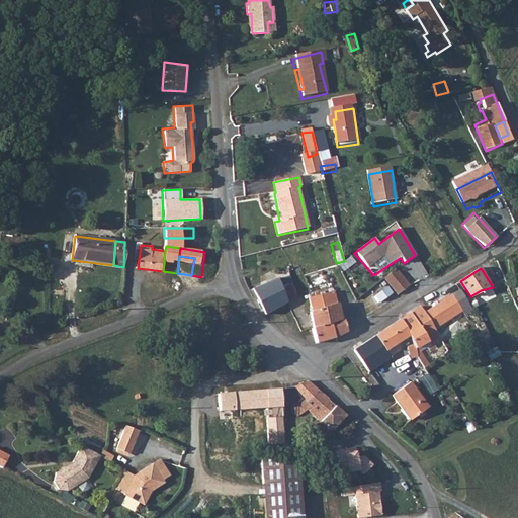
[(397,269),(384,278),(398,295),(410,285),(397,269)]
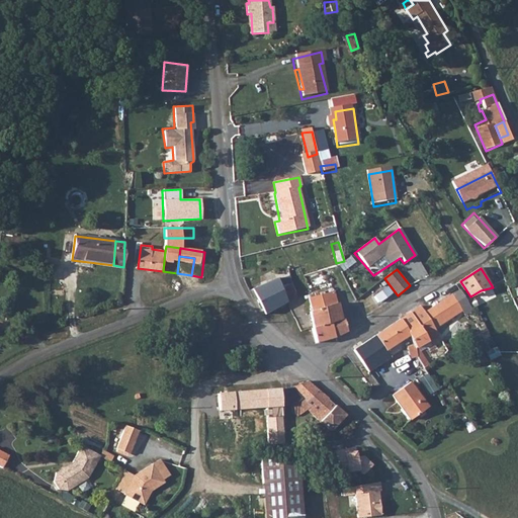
[(282,286),(284,293),(293,289),(288,274),(278,278),(282,286)]
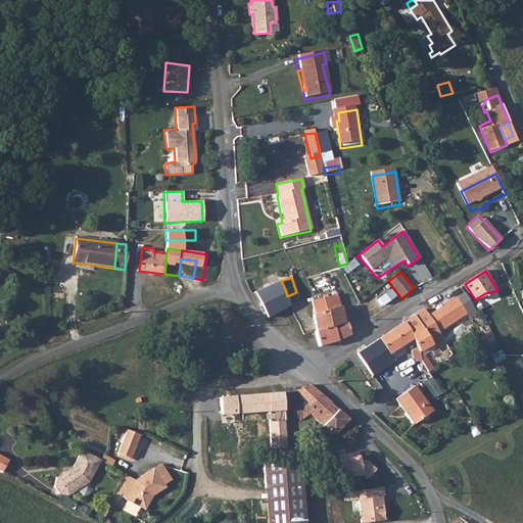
[(271,285),(254,292),(268,319),(282,311),(275,294),(271,285)]
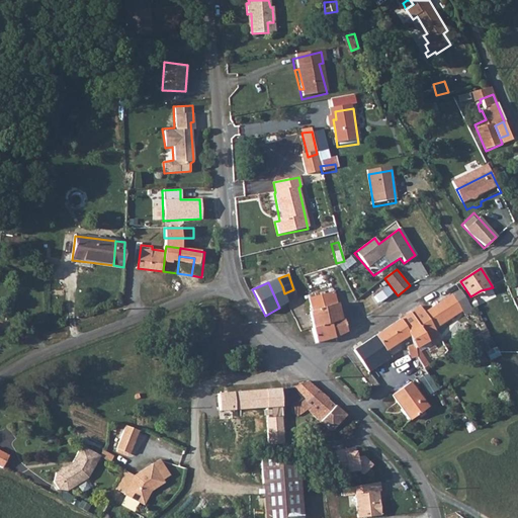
[(272,291),(279,308),(287,303),(284,293),(282,286),(272,291)]
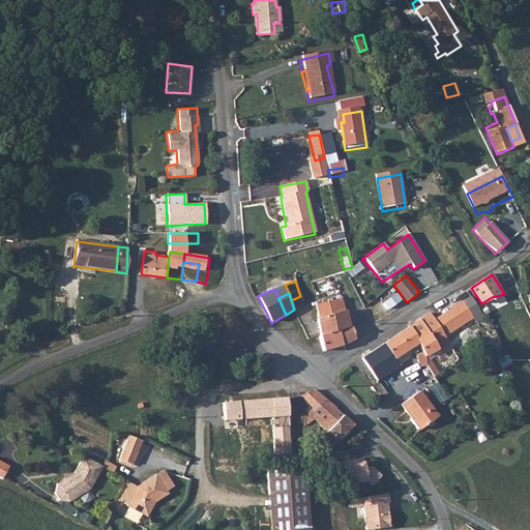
[(396,293),(381,302),(385,310),(401,300),(396,293)]
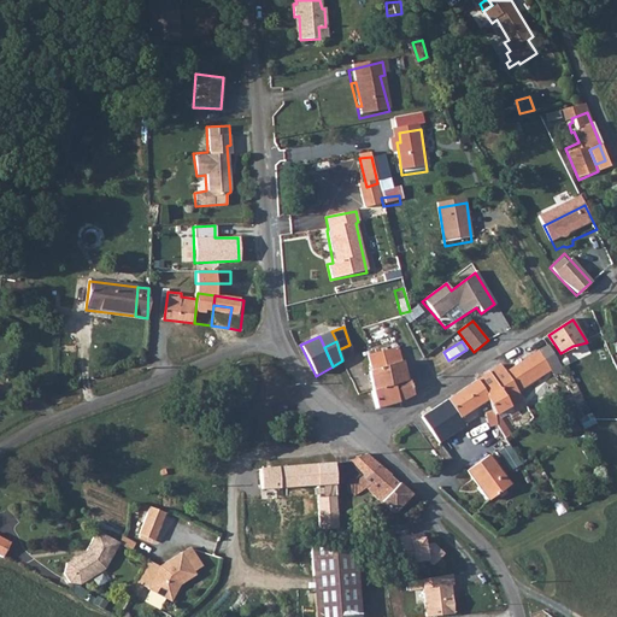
[(339,350),(342,360),(353,356),(350,345),(339,350)]
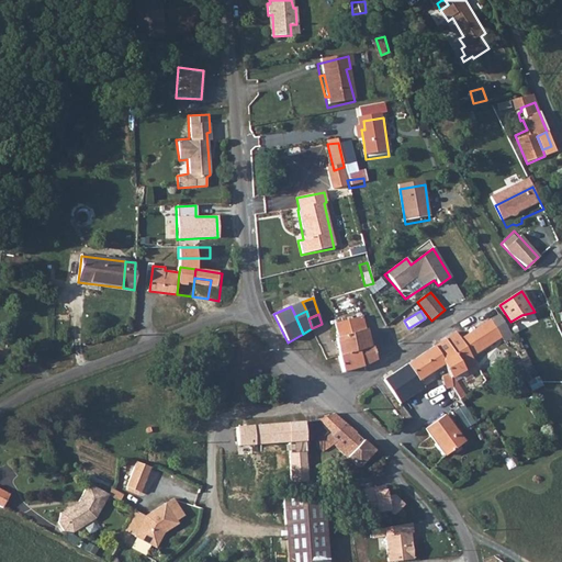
[(490,322),(468,335),(479,351),(499,338),(497,334),(506,327),(498,315),(490,322)]
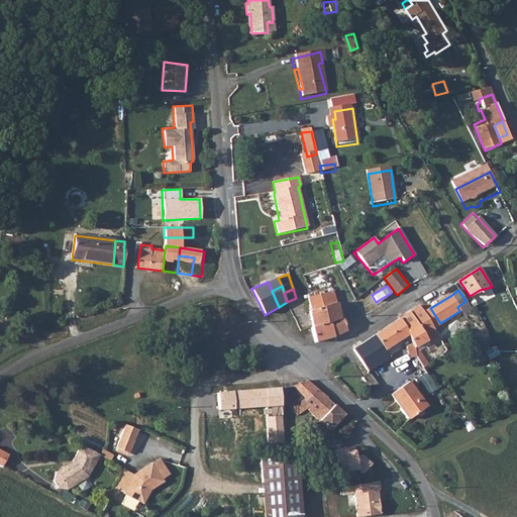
[(312,329),(329,323),(340,320),(336,305),(331,291),(307,299),(309,312),(307,313),(312,329)]
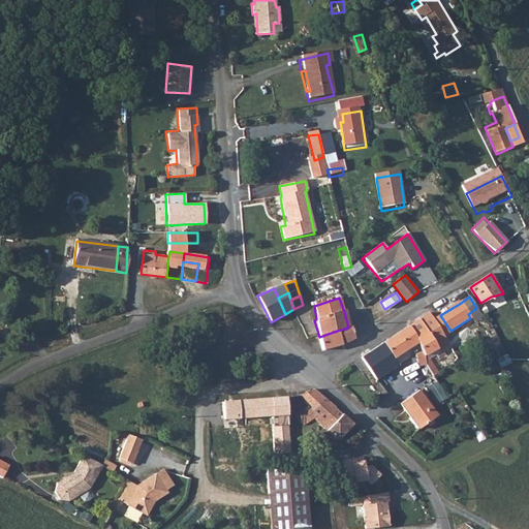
[(416,343),(423,352),(425,356),(437,349),(439,351),(445,347),(442,342),(446,339),(443,336),(433,320),(429,314),(407,329),(416,343)]
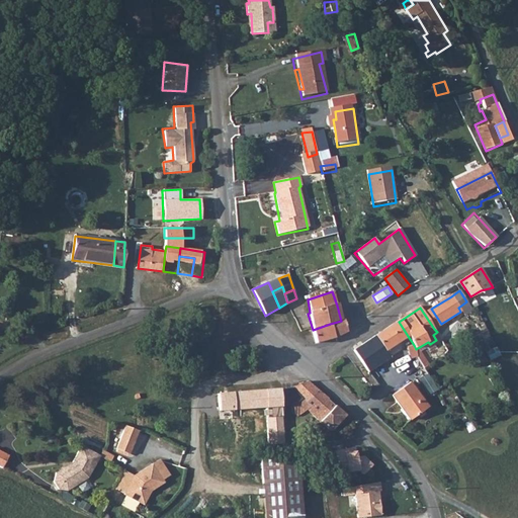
[(424,314),(434,329),(441,324),(431,309),(424,314)]
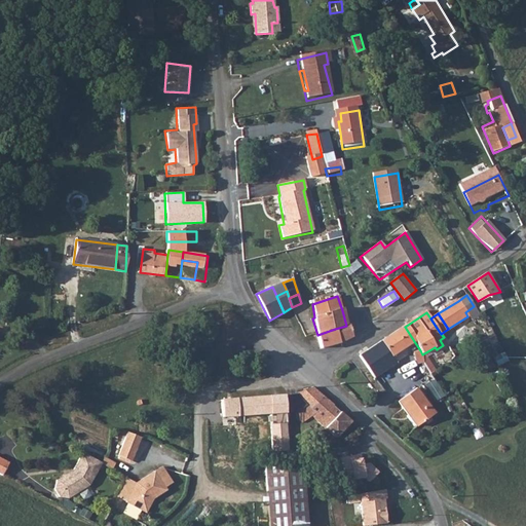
[(346,326),(335,329),(340,344),(352,337),(348,325),(346,326)]
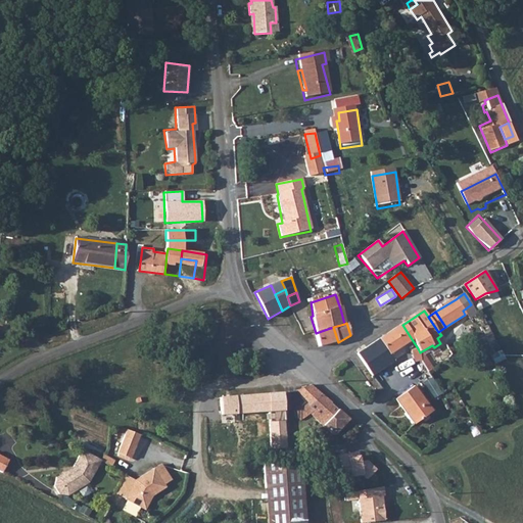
[(412,339),(402,325),(389,334),(398,348),(412,339)]
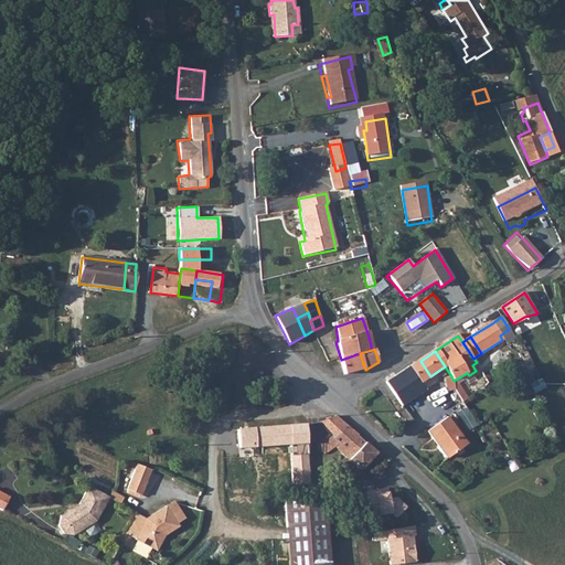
[(345,375),(365,370),(360,353),(341,360),(340,360),(345,375)]
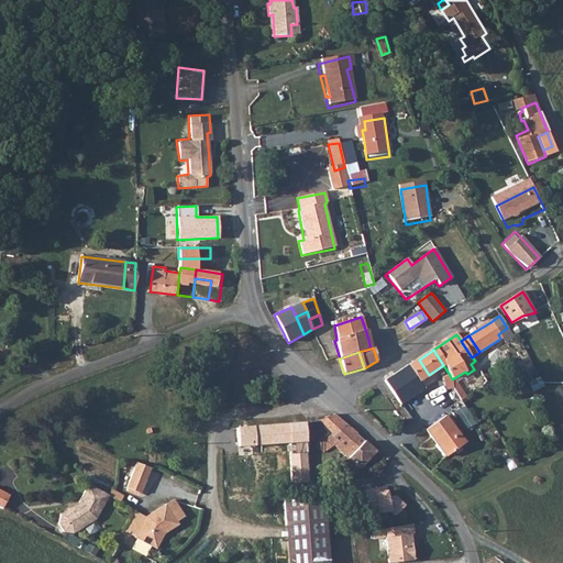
[(406,383),(409,388),(429,375),(419,360),(399,373),(406,383)]
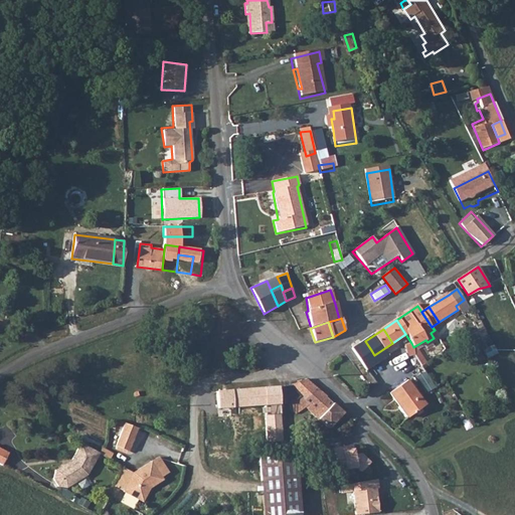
[(365,354),(367,353),(371,350),(365,341),(359,345),(365,354)]
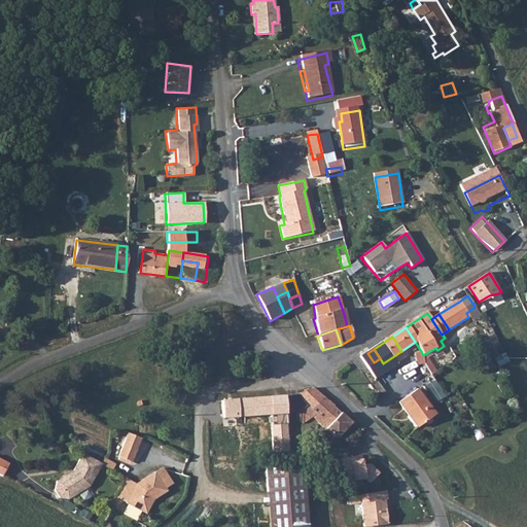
[(425,363),(423,355),(421,351),(415,353),(418,365),(425,363)]
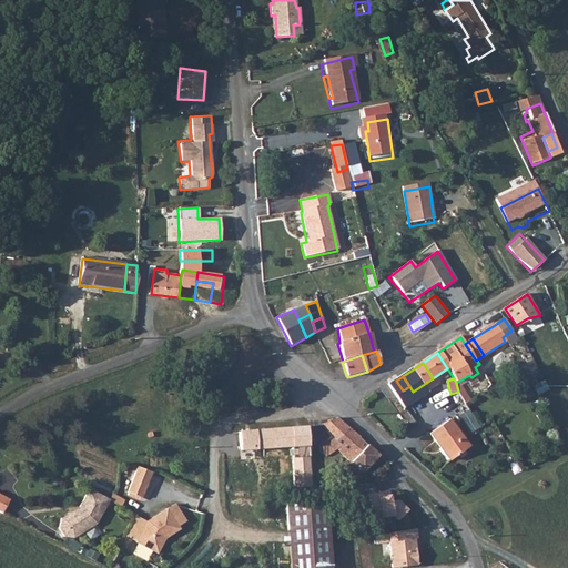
[(465,411),(457,417),(469,433),(477,427),(465,411)]
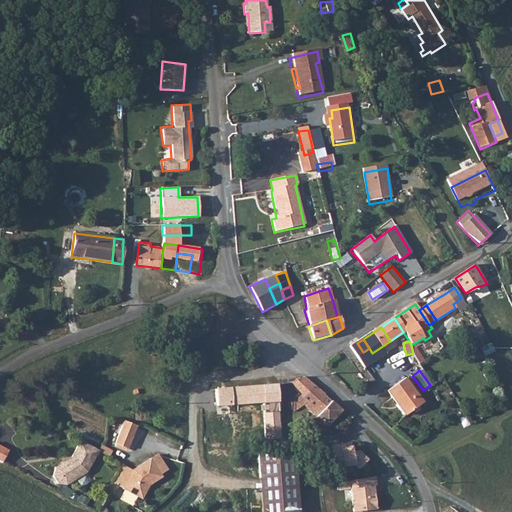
[(315,386),(305,378),(291,382),(296,397),(315,386)]
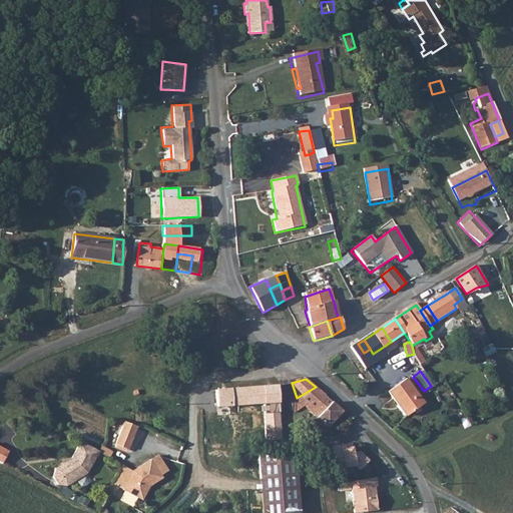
[(398,386),(417,409),(424,404),(406,380),(398,386)]
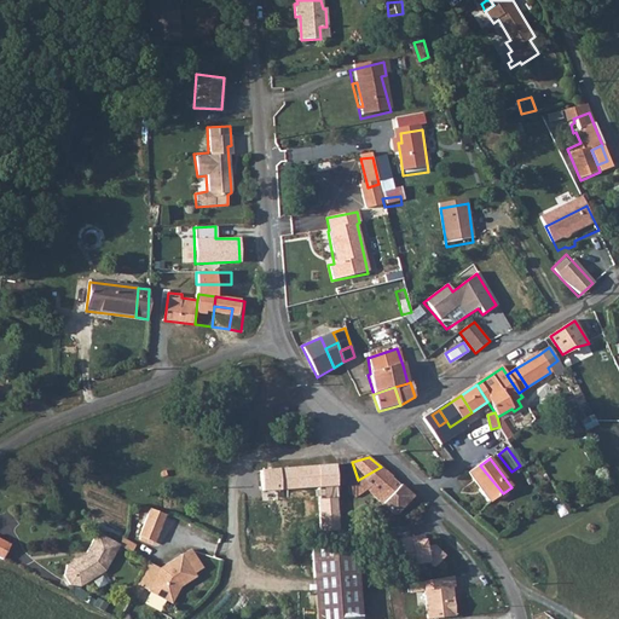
[(381,467),(358,480),(352,462),(341,466),(351,493),(356,497),(368,490),(397,516),(414,496),(381,467)]
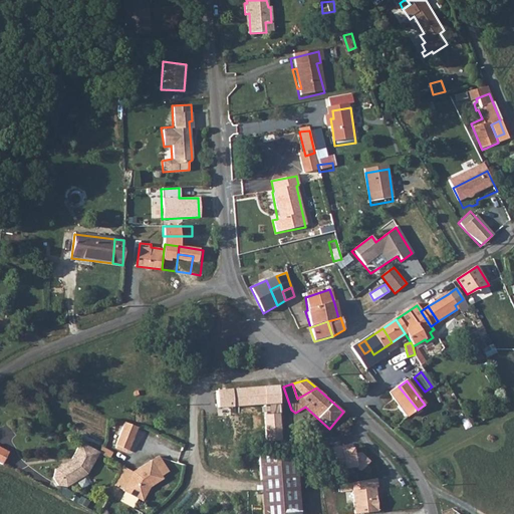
[(267,442),(281,439),(276,386),(274,386),(216,391),(218,408),(265,404),(267,442)]
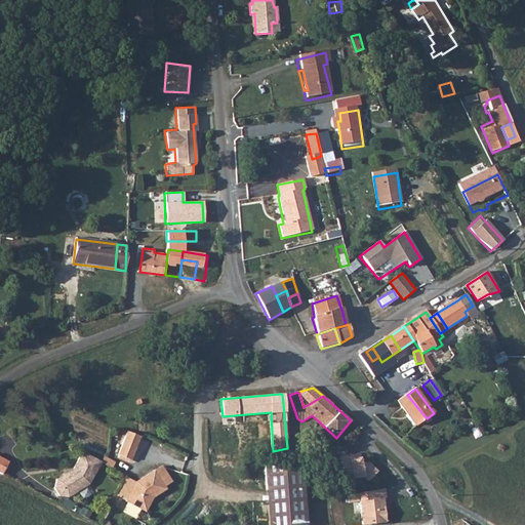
[(397,402),(415,427),(427,418),(407,395),(397,402)]
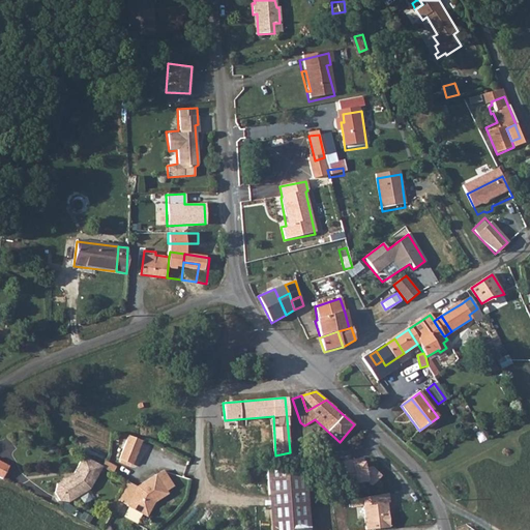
[(143,440),(128,435),(119,459),(134,464),(143,440)]
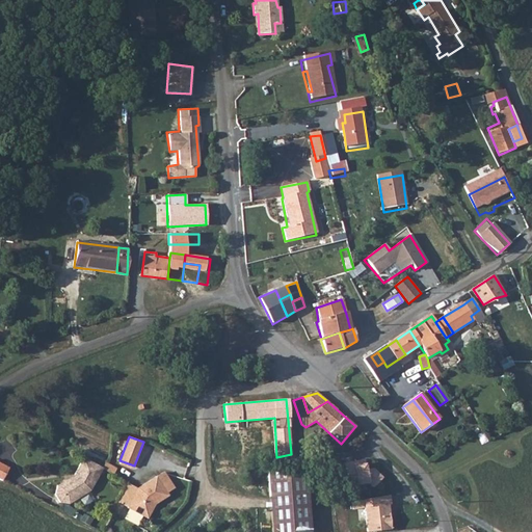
[(103,469),(84,457),(75,475),(58,485),(55,495),(60,502),(70,504),(90,490),(103,469)]
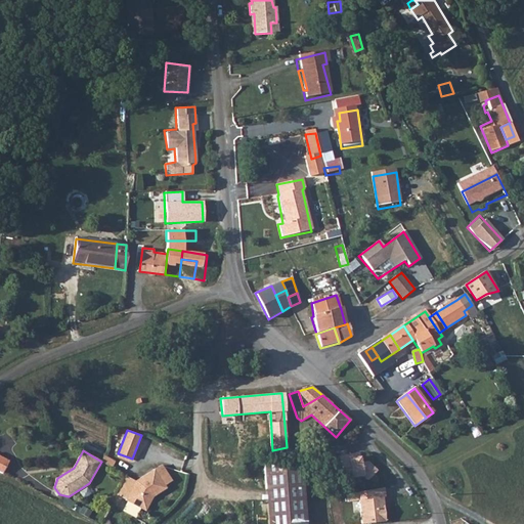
[(355,455),(336,459),(340,484),(349,483),(348,480),(359,478),(363,483),(373,474),(364,465),(357,466),(355,455)]
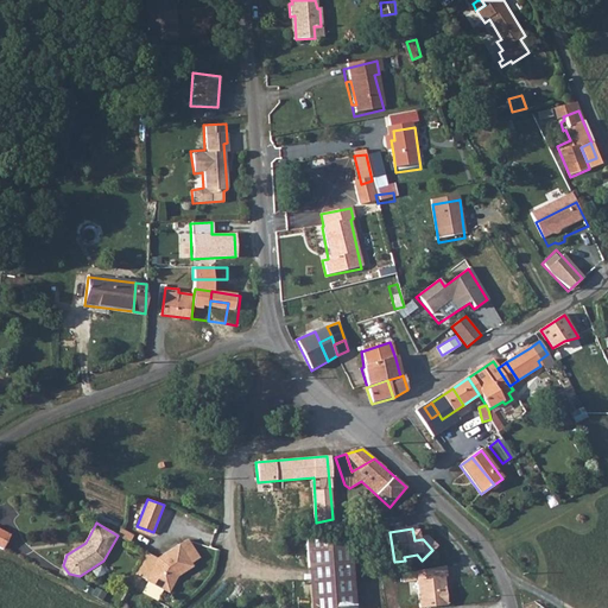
[(343,607),(343,599),(341,583),(336,540),(309,543),(315,607),(343,607)]
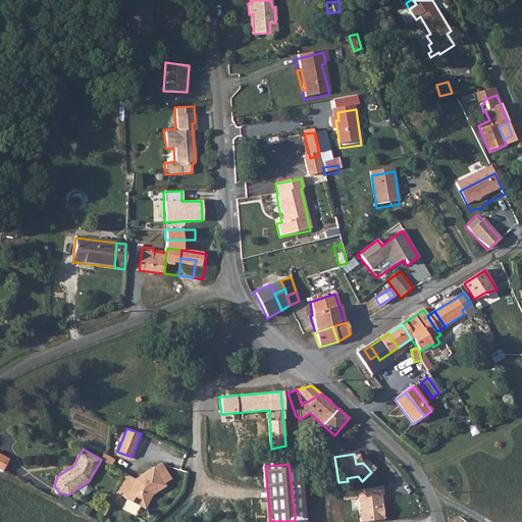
[(144,510),(151,497),(165,487),(153,469),(135,479),(125,497),(124,500),(144,510)]
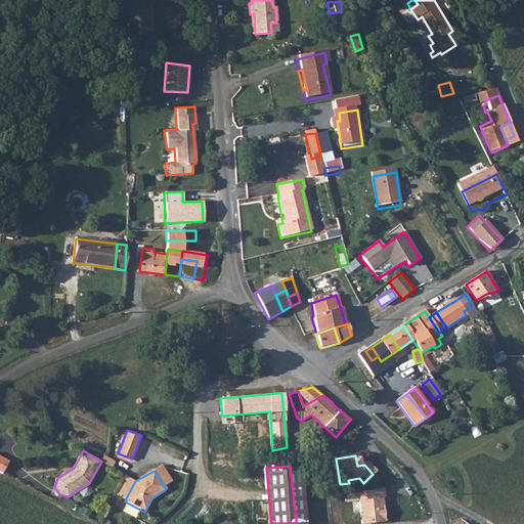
[(117,496),(125,501),(126,498),(135,481),(126,477),(117,496)]
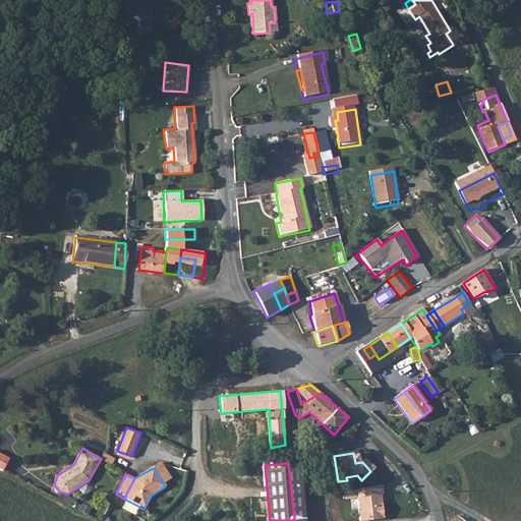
[(382,488),(353,490),(357,520),(377,520),(383,520),(381,498),(383,498),(382,488)]
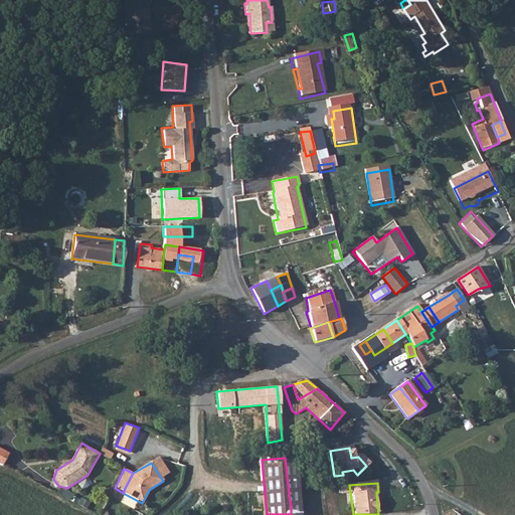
[(303,506),(301,492),(289,494),(291,507),(303,506)]
